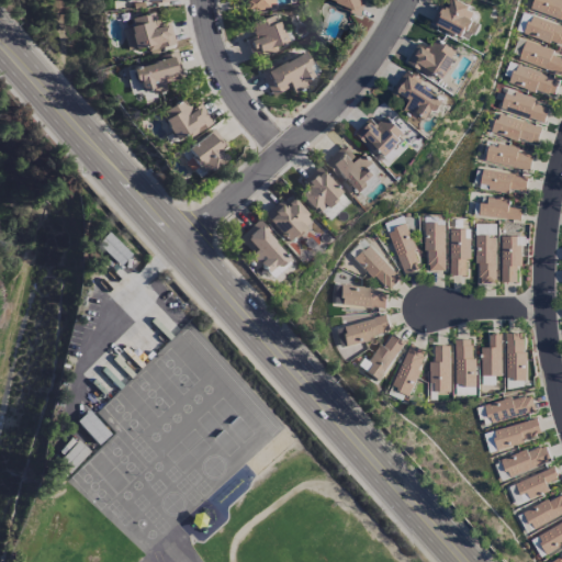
[(366,0),(325,0),(360,14),(366,0)]
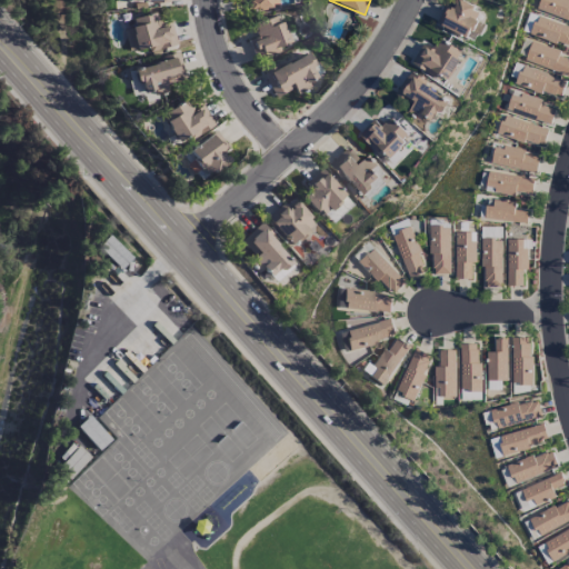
[(483,23),(476,21),(480,10),(456,0),(455,0),(452,7),(445,5),(437,26),(476,41),(483,23)]
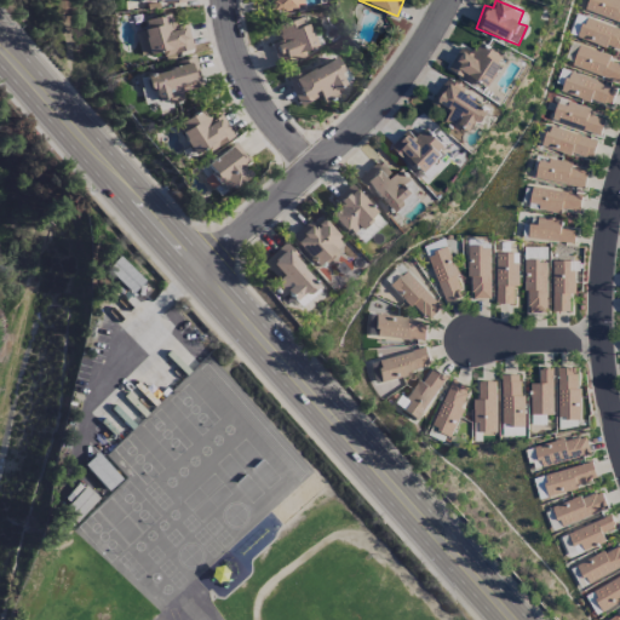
[(619,1),(615,0),(586,0),(584,11),(619,23),(619,1)]
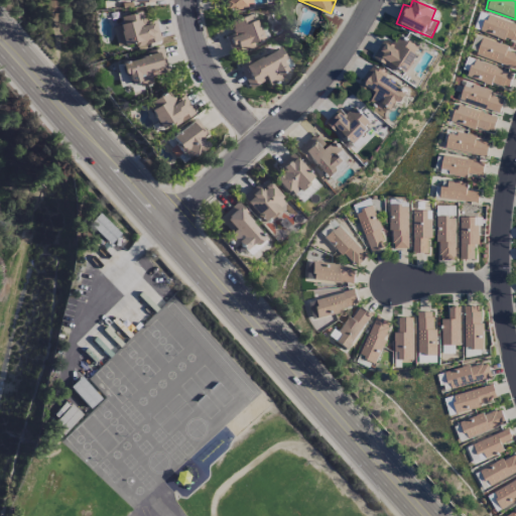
[(120,17),(122,24),(112,26),(117,46),(134,42),(135,46),(160,40),(154,20),(143,23),(140,11),(120,17)]
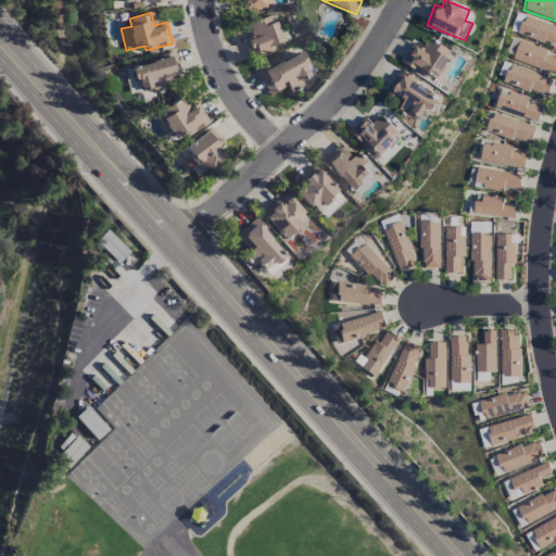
[(522,15),(515,13),(510,32),(518,34),(522,15)]
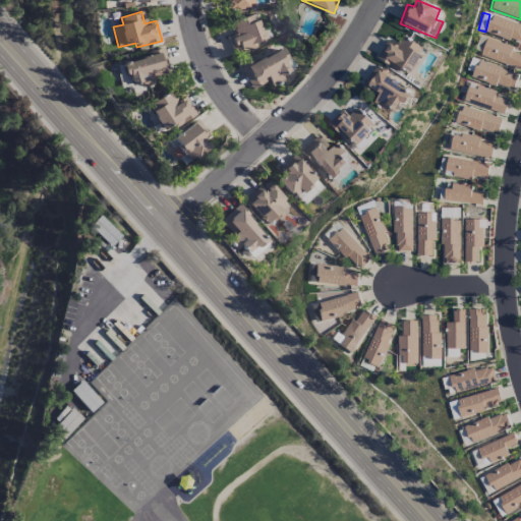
[(232,22),(236,34),(227,37),(234,56),(257,47),(255,42),(265,39),(254,13),(232,22)]
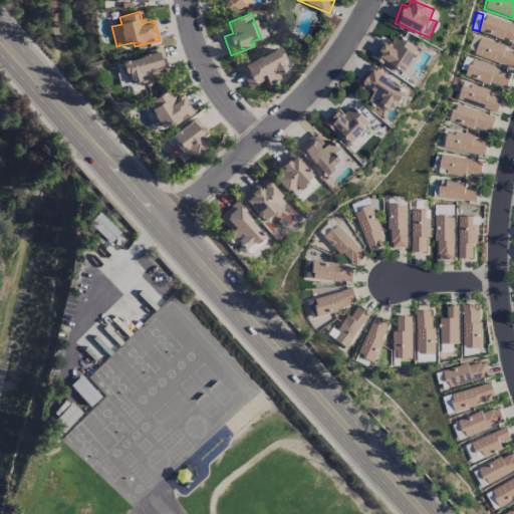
[(513,43),(513,24),(485,14),(479,31),(513,43)]
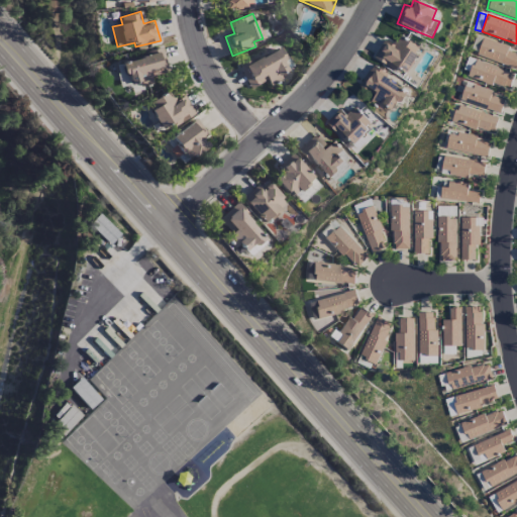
[(384,38),(374,60),(396,70),(397,68),(408,73),(420,46),(400,36),(396,44),(384,38)]
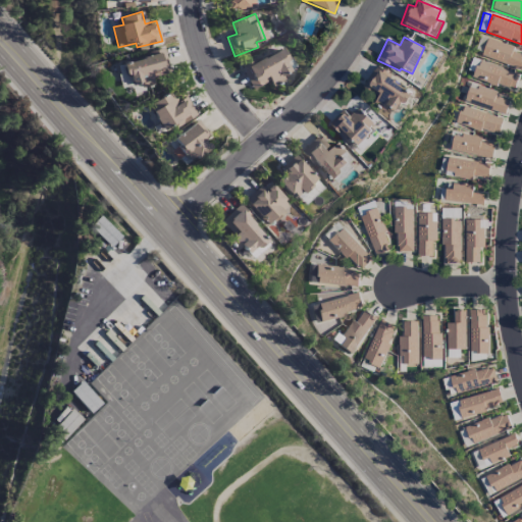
[(481,57),(521,68),(521,54),(512,52),(514,46),(486,39),(481,57)]
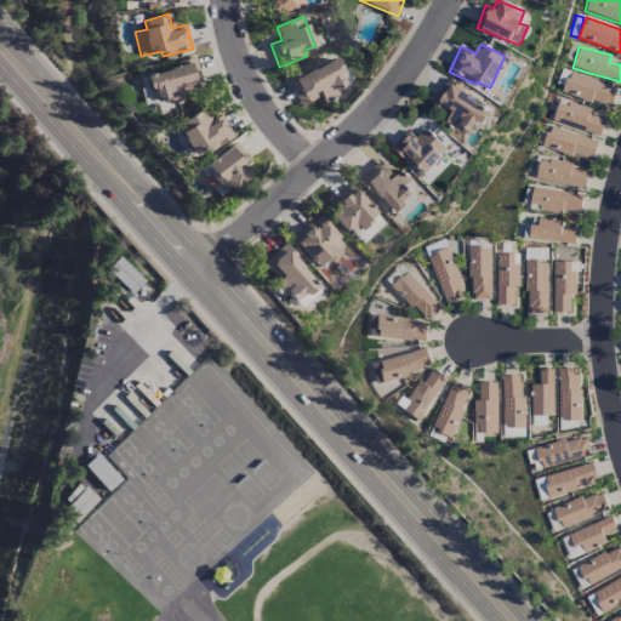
[(320,96),(323,102),(339,95),(336,89),(347,84),(336,58),(288,80),(300,106),(320,96)]
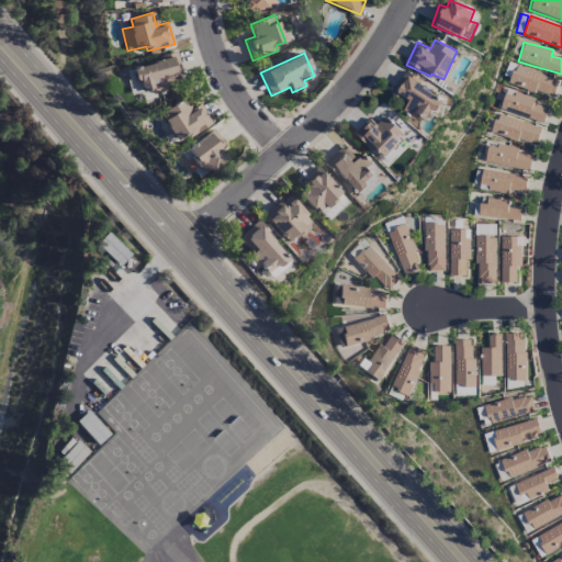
[(182,78),(177,55),(130,66),(134,82),(138,81),(141,90),(153,87),(154,92),(166,89),(164,82),(182,78)]
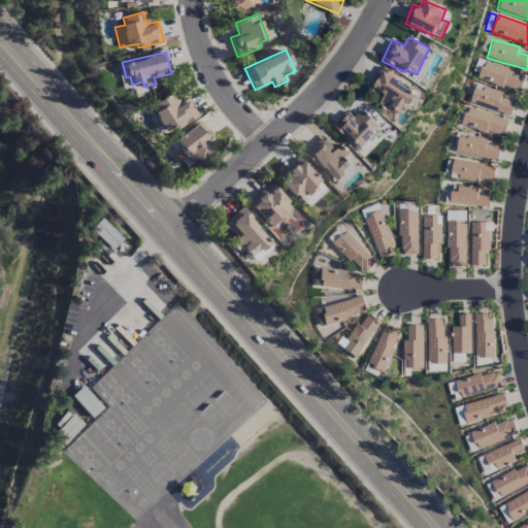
[(520,92),(525,74),(484,62),(477,79),(520,92)]
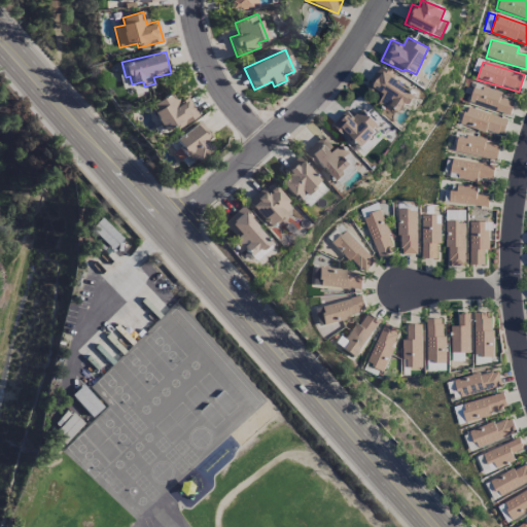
[(365,89),(381,98),(377,105),(389,111),(391,107),(401,114),(415,92),(378,69),(365,89)]
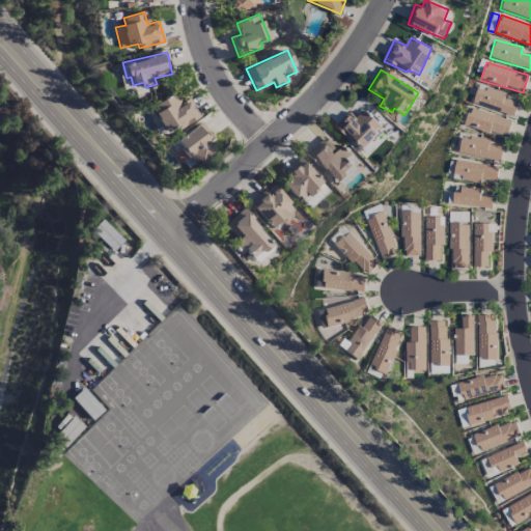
[(506,92),(477,85),(472,105),(514,115),(518,102),(504,99),(506,92)]
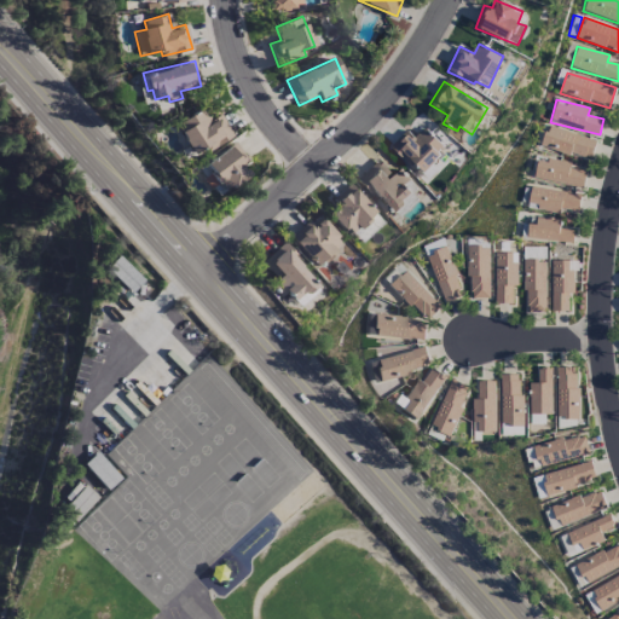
[(232,137),(221,114),(208,121),(202,110),(177,122),(192,156),(232,137)]
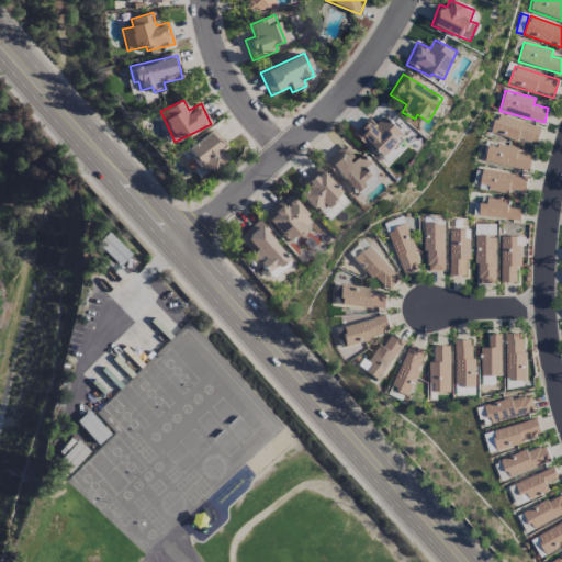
[(541,128),(496,114),(491,133),(536,147),(541,128)]
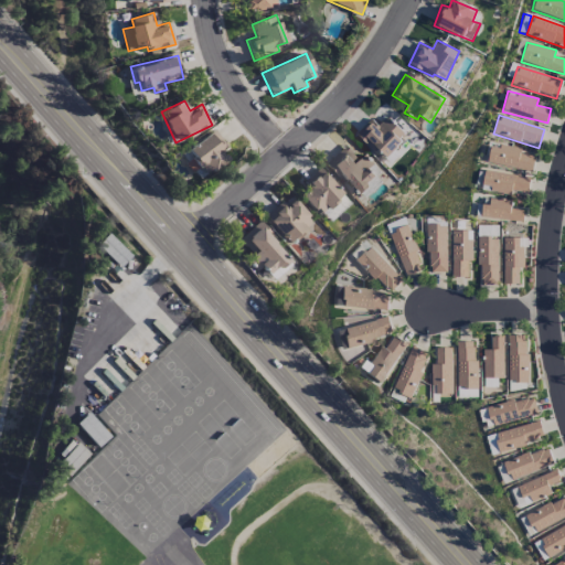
[(371,119),(355,135),(374,153),(379,149),(386,157),(407,137),(386,117),(377,126),(371,119)]
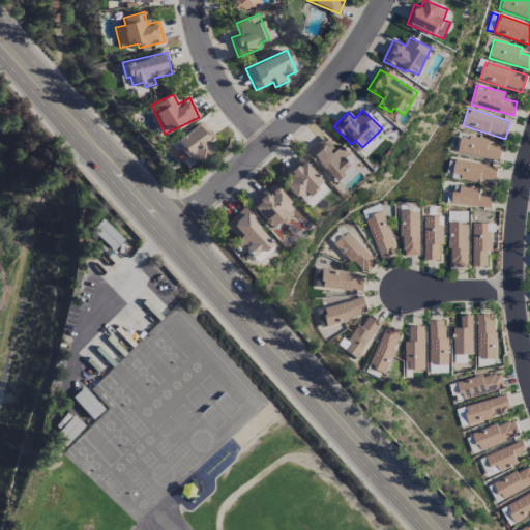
[(173,152),(179,162),(187,157),(192,164),(213,149),(206,139),(210,136),(201,122),(175,140),(180,148),(173,152)]
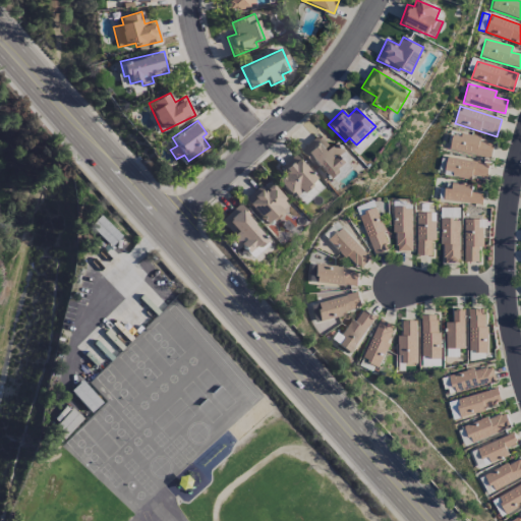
[(494,145),(479,141),(480,137),(461,133),(460,137),(452,135),(449,150),(490,159),(494,145)]
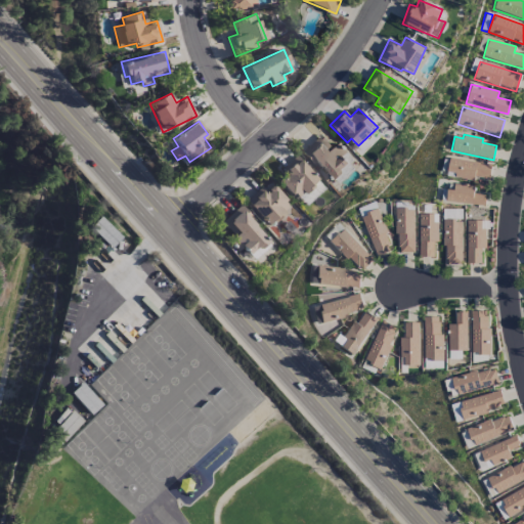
[(350,166),(342,157),(346,154),(338,143),(332,148),(320,135),(304,148),(331,181),(350,166)]
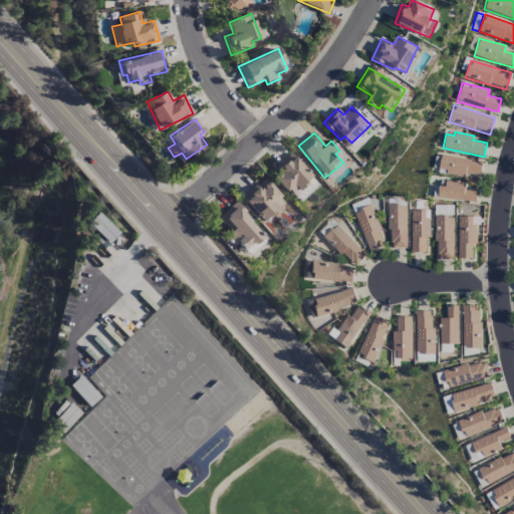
[(446,176),(465,178),(465,175),(480,176),(482,161),(441,156),(439,169),(447,170),(446,176)]
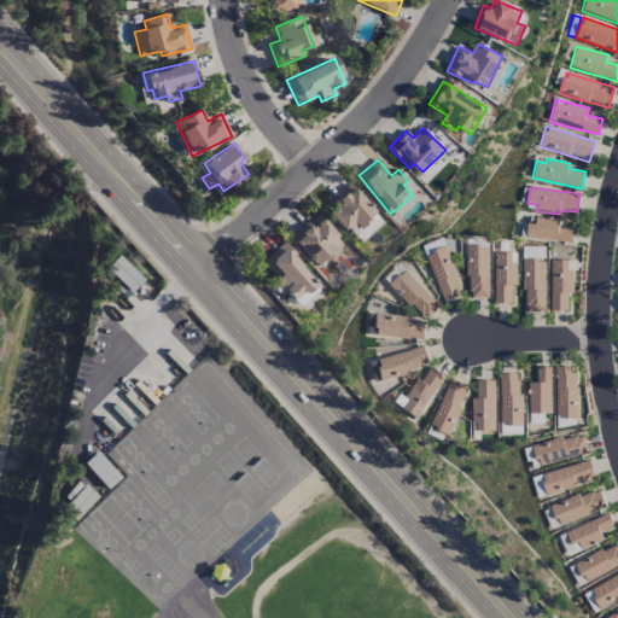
[(572,231),(558,228),(559,220),(531,216),(529,239),(571,243),(572,231)]
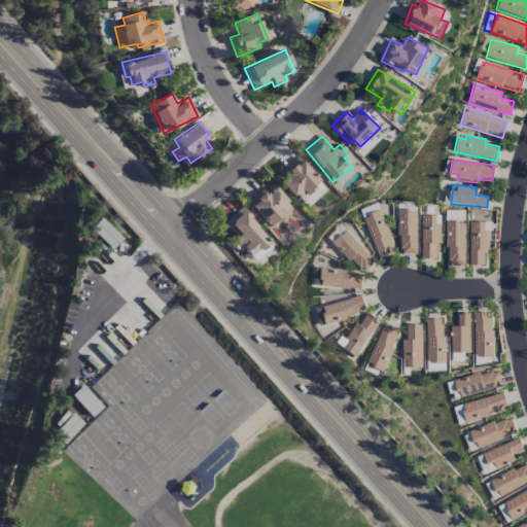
[(266,192),(262,188),(247,201),(268,226),(291,208),(274,185),(266,192)]
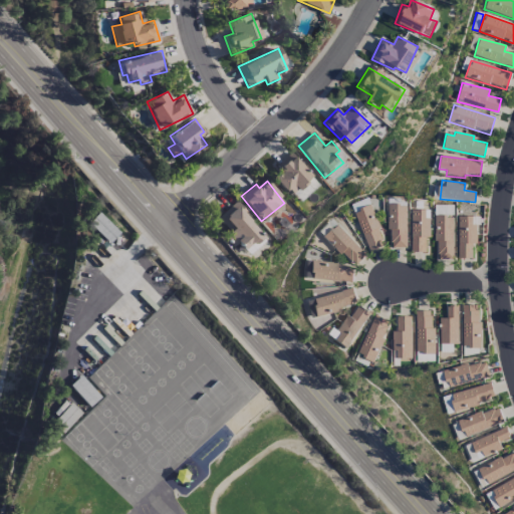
[(383,247),(368,199),(352,204),(367,252),(383,247)]
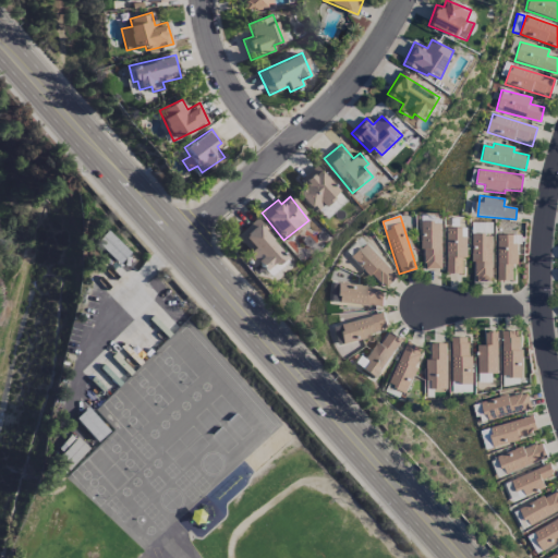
[(235,235),(249,253),(246,254),(262,274),(284,255),(255,219),(235,235)]
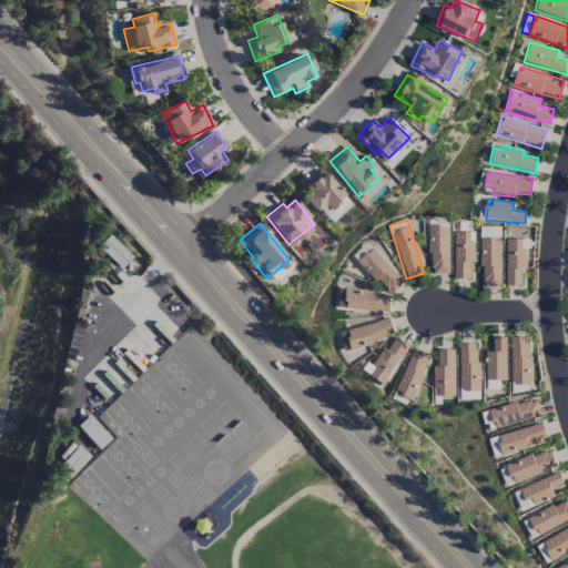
[(448,226),(429,226),(430,274),(449,274),(448,226)]
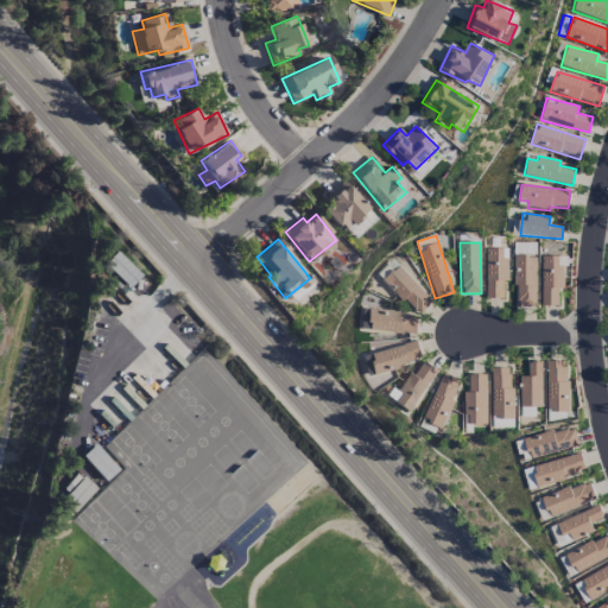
[(515,308),(536,308),(534,244),(514,244),(515,308)]
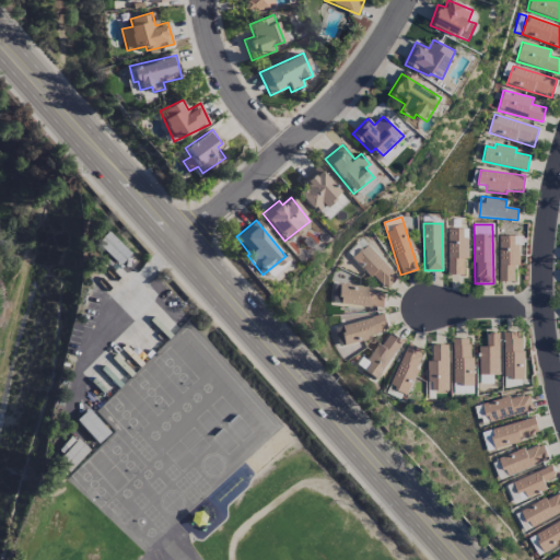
[(447,230),(448,276),(464,276),(464,259),(468,259),(467,229),(447,230)]
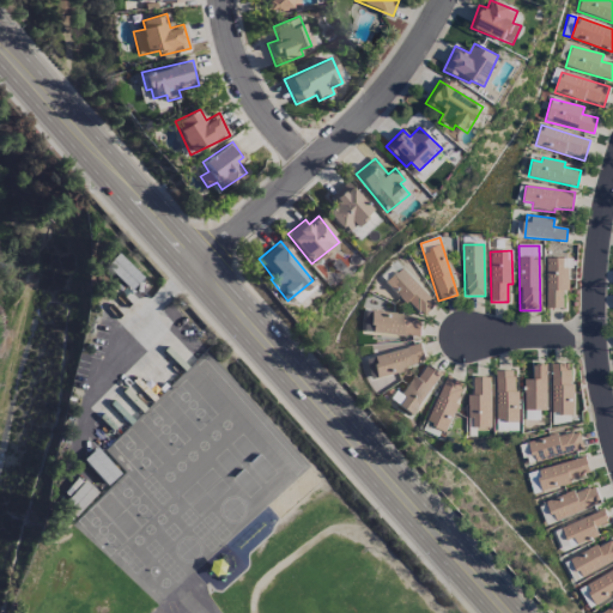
[(107,268),(129,290),(141,277),(119,255),(107,268)]
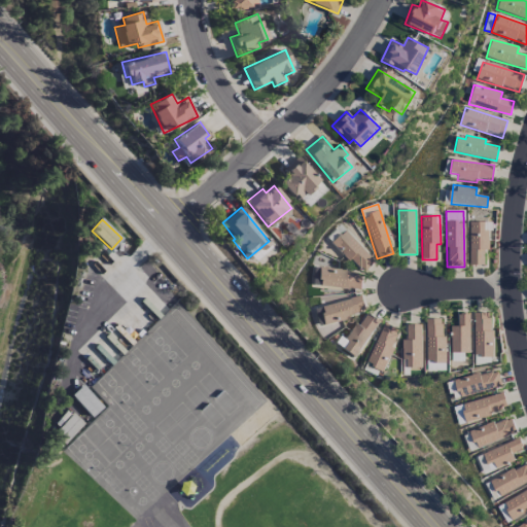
[(469,266),(484,266),(484,250),(488,250),(488,222),(468,222),(469,266)]
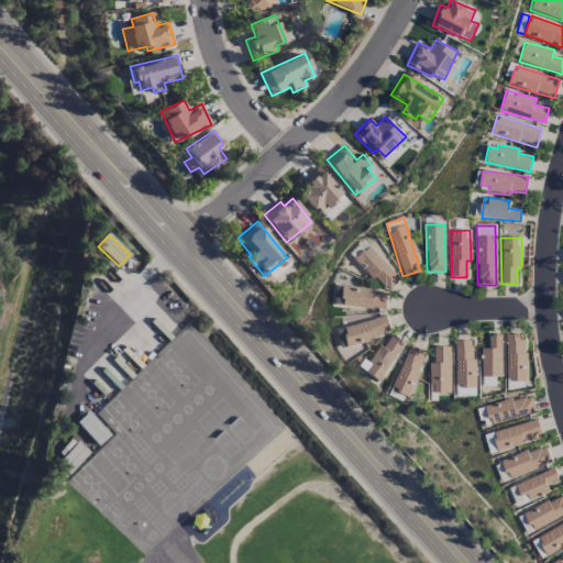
[(400,279),(368,245),(354,260),(372,279),(374,277),(387,290),(400,279)]
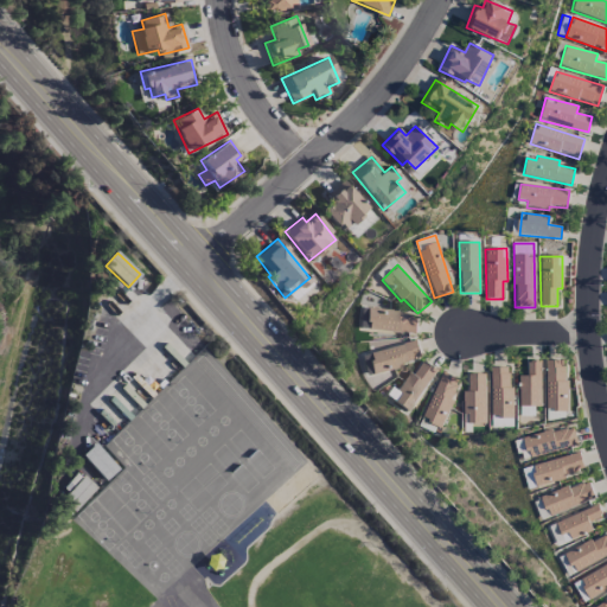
[(417,312),(366,310),(366,331),(416,333),(417,312)]
